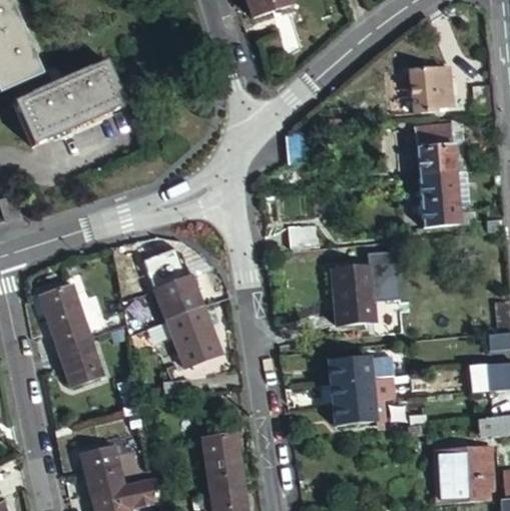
[(46,74),(10,0),(0,0),(0,87),(3,94),(46,74)]
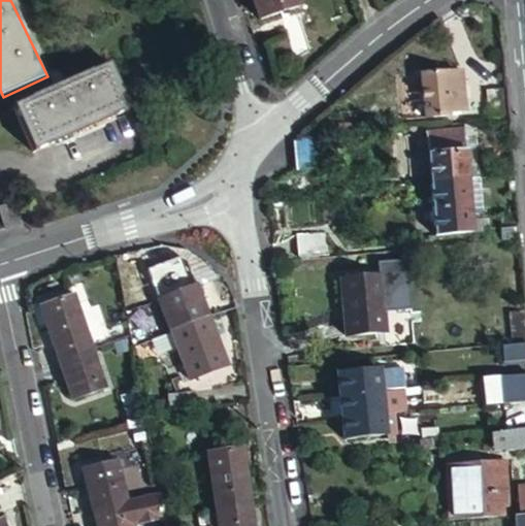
[(254,0),(259,17),(295,5),(294,0),(254,0)]
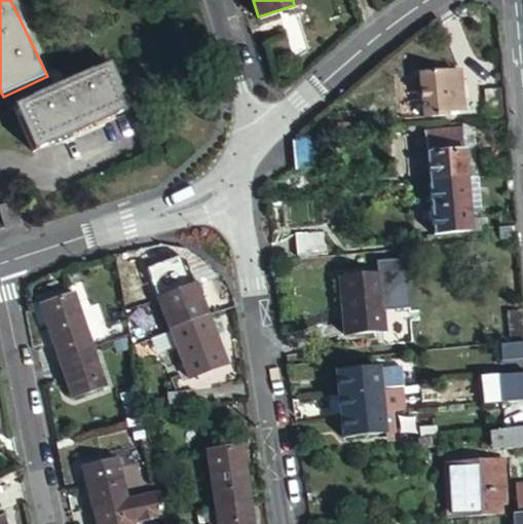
[(133,104),(113,61),(17,106),(38,149),(133,104)]
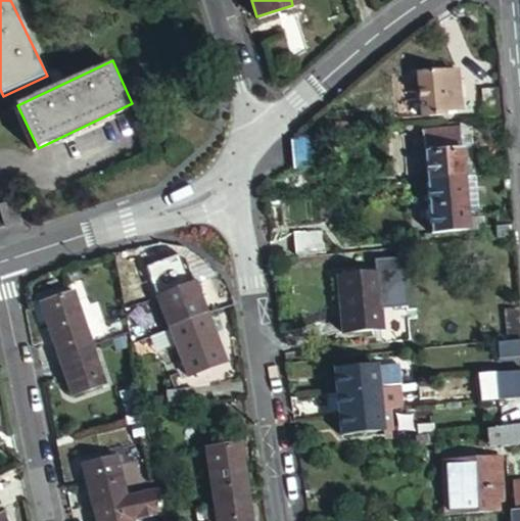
[(462,105),(458,66),(418,70),(422,112),(447,109),(446,106),(462,105)]
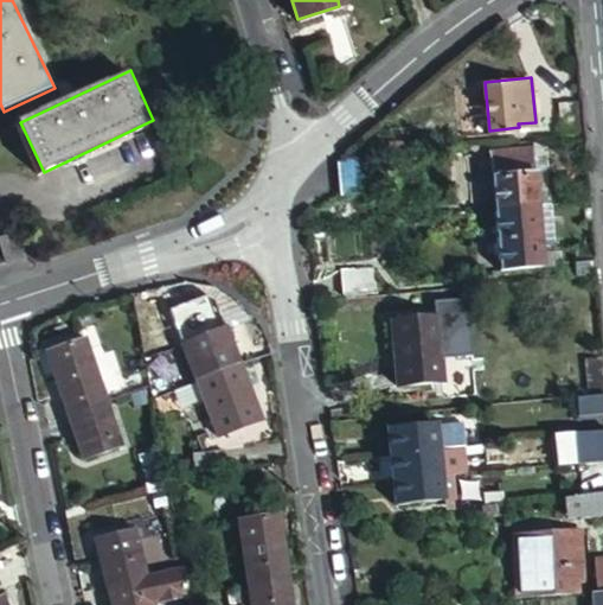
[(550,166),(549,141),(533,141),(534,147),(536,169),(550,166)]
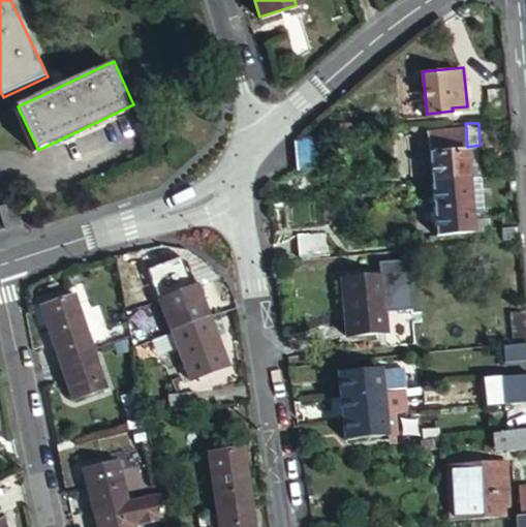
[(430,130),(431,149),(455,148),(467,147),(466,128),(430,130)]
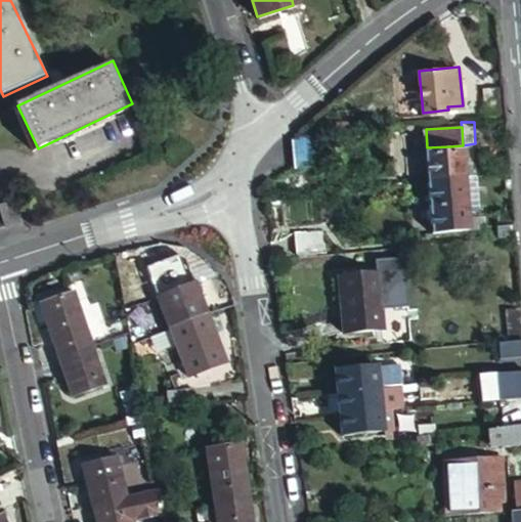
[(478,173),(475,143),(463,145),(465,174),(478,173)]
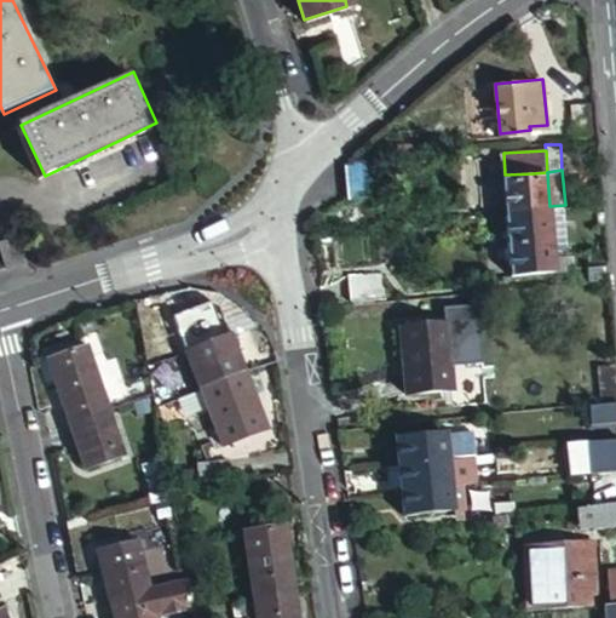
[(533,173),(505,175),(507,210),(550,206),(547,172),(533,173)]
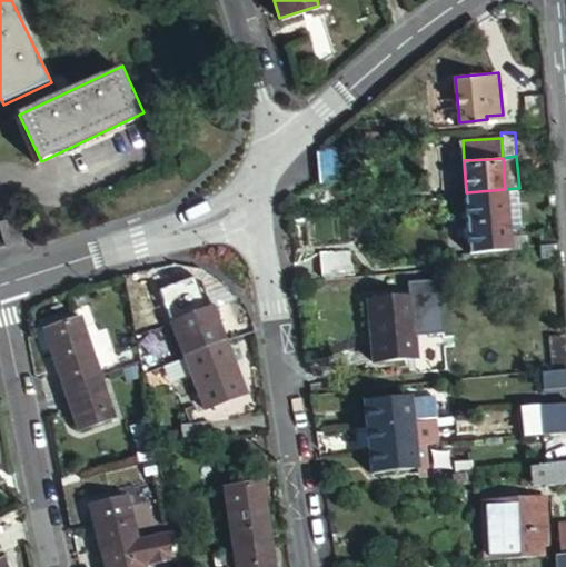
[(505,189),(466,192),(466,198),(468,221),(522,217),(519,201),(519,188),(505,189)]
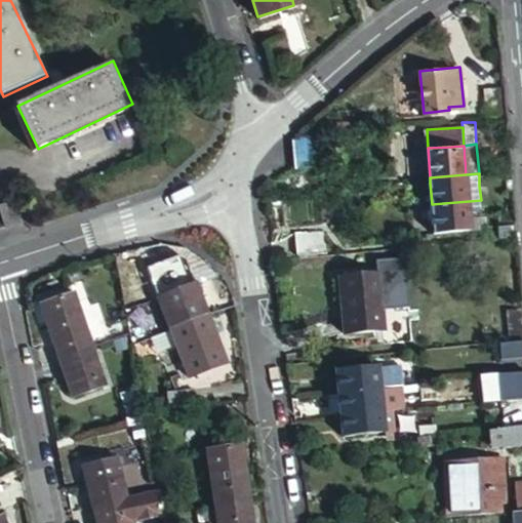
[(481,200),(432,204),(434,231),(446,230),(462,229),(483,227),(483,218),(481,200)]
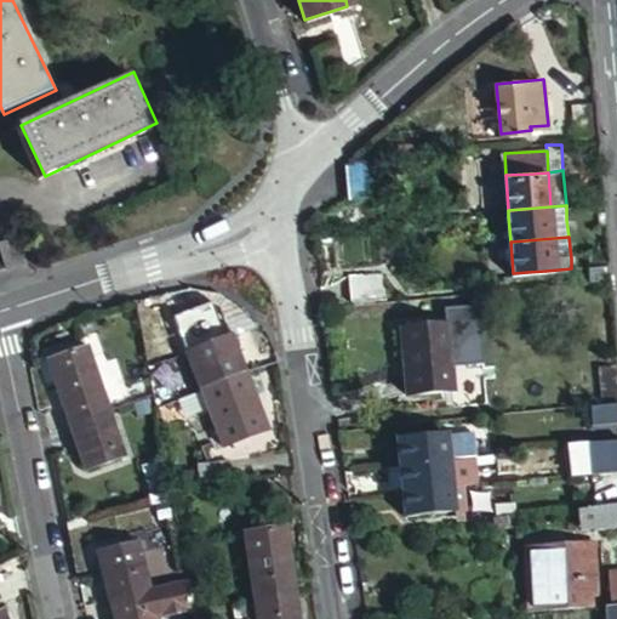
[(607,277),(607,265),(588,266),(589,279),(592,279),(607,277)]
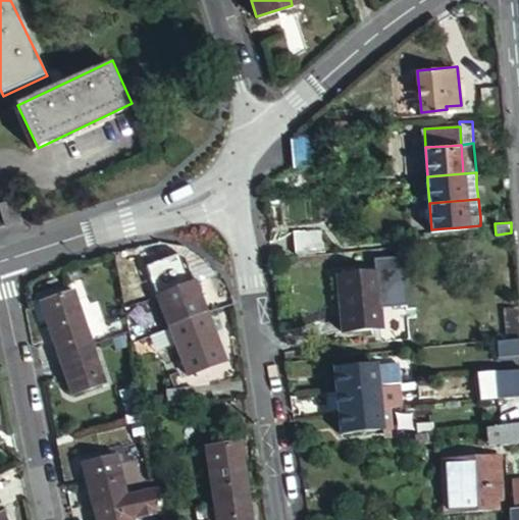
[(328,246),(326,225),(298,227),(300,249),(328,246)]
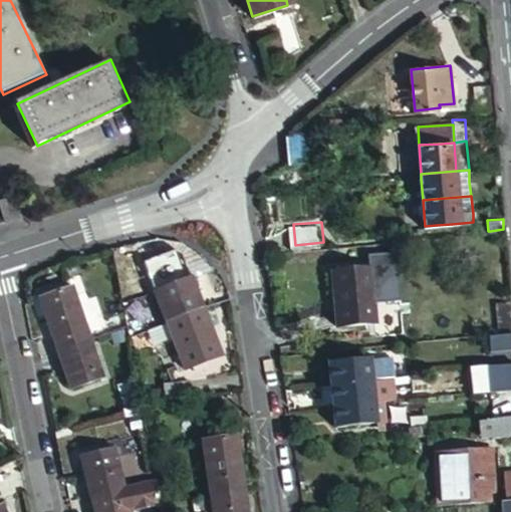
[(371,251),(372,263),(334,267),(340,320),(378,317),(376,299),(374,287),(390,285),(389,281),(403,280),(400,248),(371,251)]
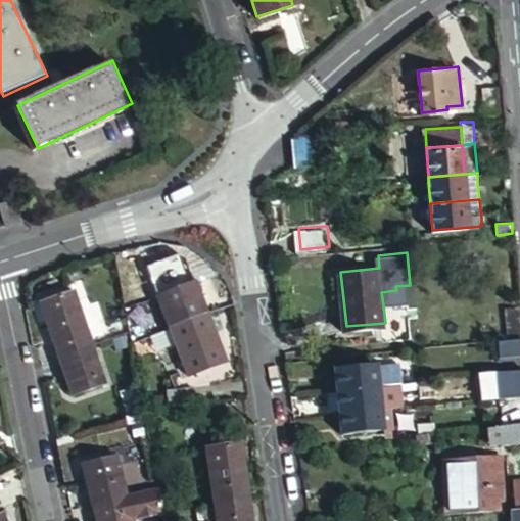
[(156,293),(170,325),(206,311),(193,278),(156,293)]
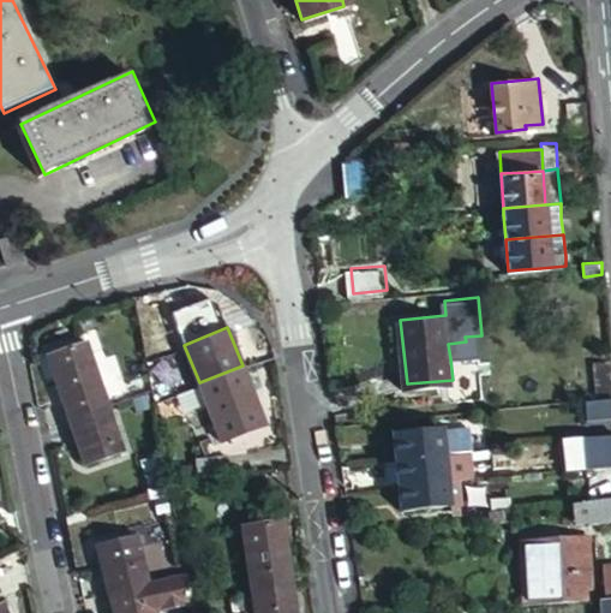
[(448,344),(450,358),(484,355),(481,335),(465,337),(466,341),(448,344)]
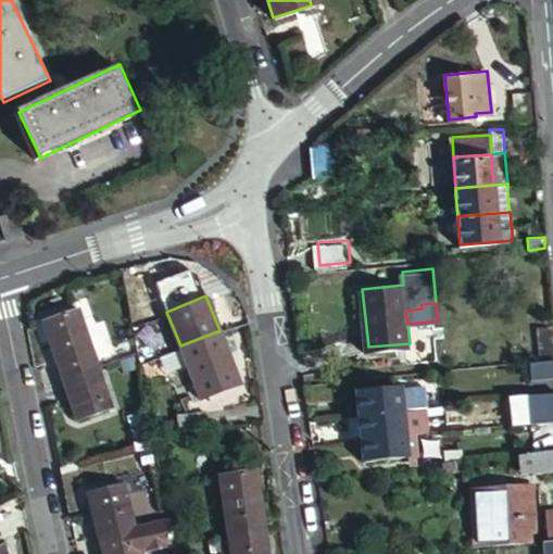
[(42,320),(63,377),(98,365),(78,307),(42,320)]
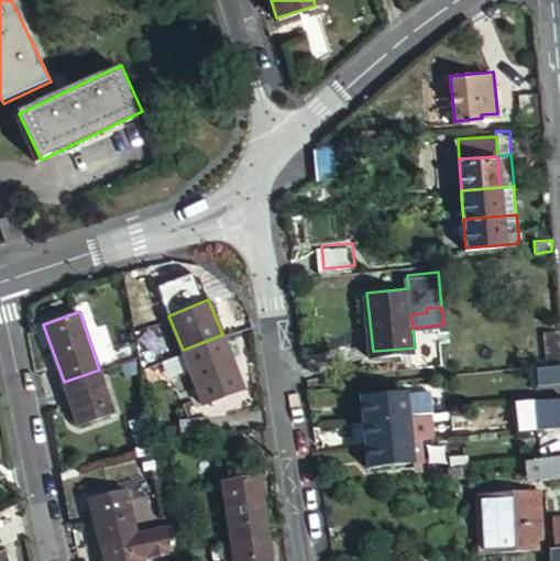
[(544,330),(547,362),(559,361),(559,337),(559,329),(544,330)]
